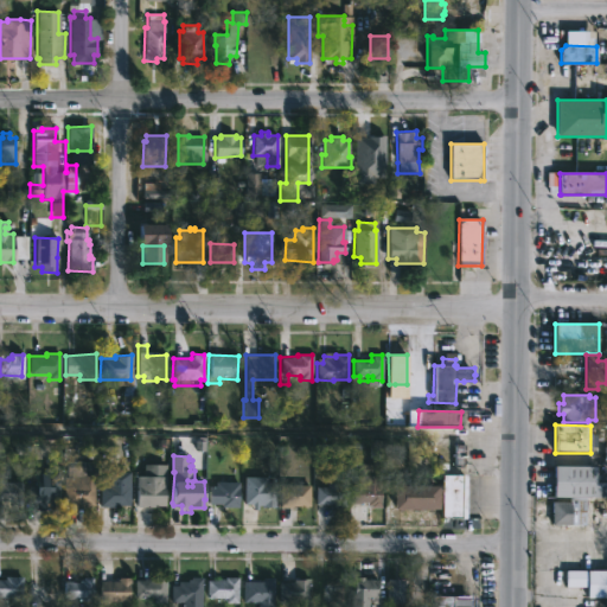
[(104,508),(100,508),(100,485),(106,485),(107,459),(129,459),(128,508),(104,508)]
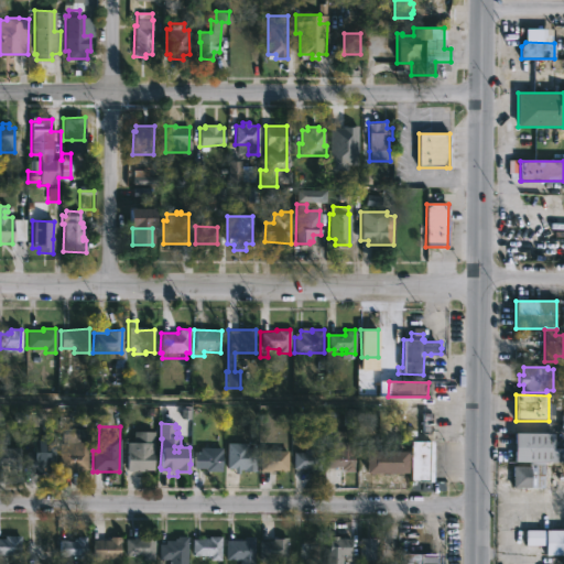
[(19,448),(18,466),(0,466),(0,431),(8,431),(7,448),(19,448)]
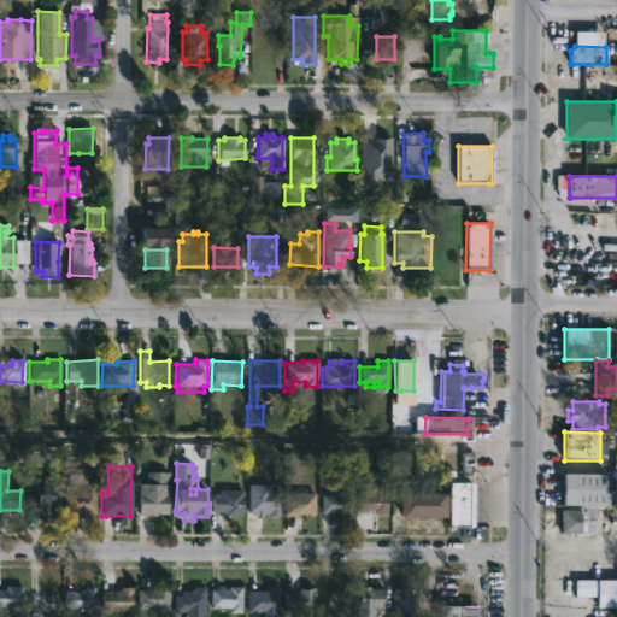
[(139,516),(139,485),(146,485),(146,472),(168,472),(168,516),(139,516)]
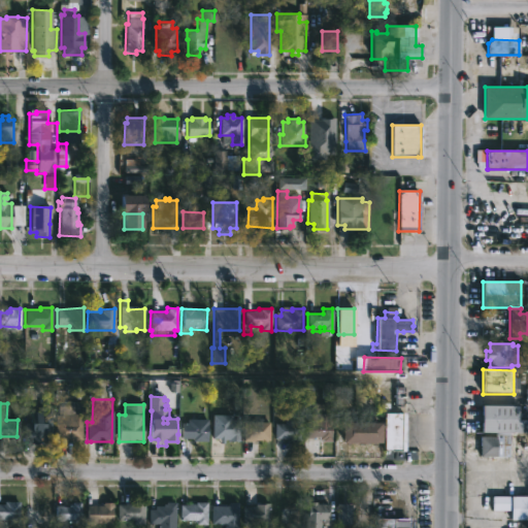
[(519,414),(519,420),(527,420),(527,433),(509,433),(508,457),(480,457),(480,437),(495,437),(495,433),(482,433),(482,405),(519,406),(519,414)]
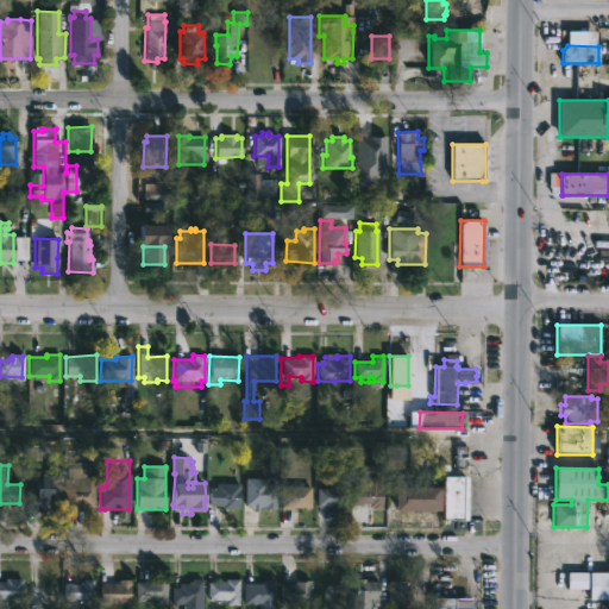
[(83,470),(83,473),(94,473),(94,509),(64,509),(64,479),(69,479),(69,470),(83,470)]
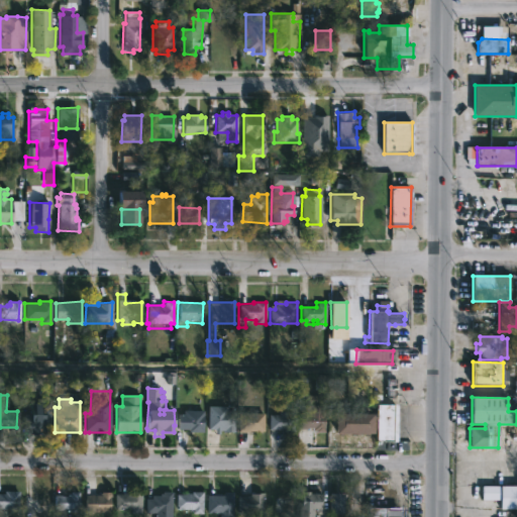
[(310,404),(310,412),(324,413),(323,433),(317,433),(315,431),(313,431),(313,428),(300,428),(300,404),(310,404)]
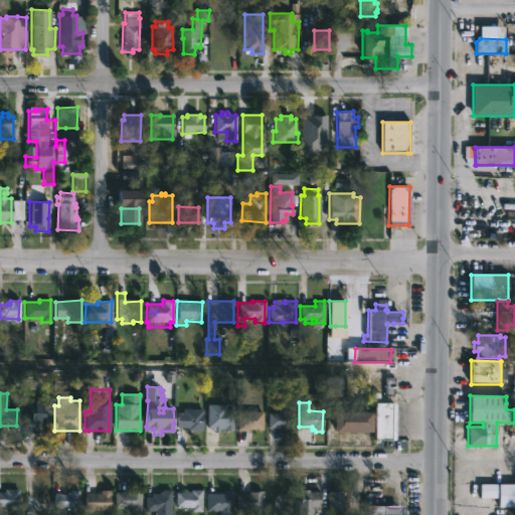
[(391,441),(373,441),(374,403),(391,403),(391,441)]
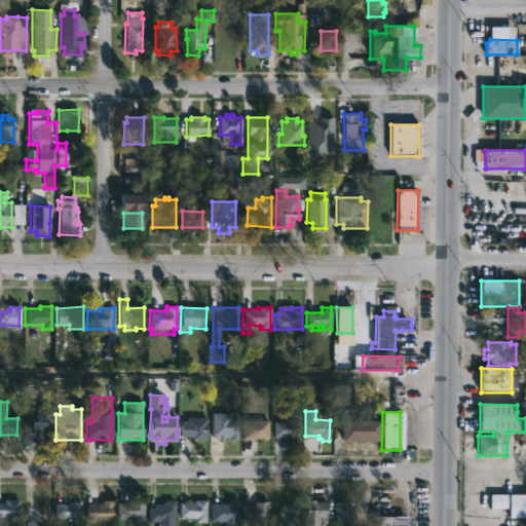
[(230,414),(230,418),(239,418),(238,440),(225,439),(224,442),(218,442),(218,438),(211,438),(211,413),(230,414)]
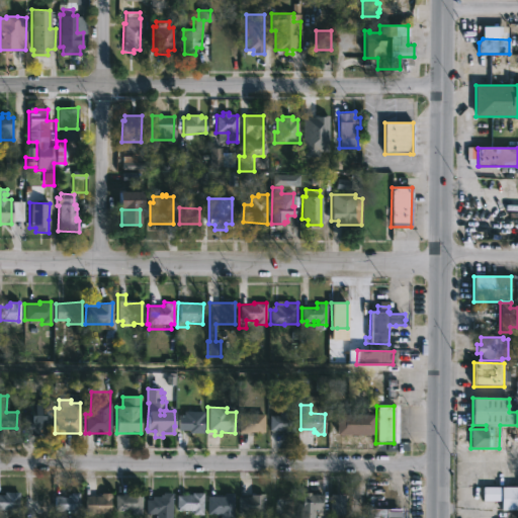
[(23,431),(23,415),(40,415),(40,411),(50,411),(50,431),(23,431)]
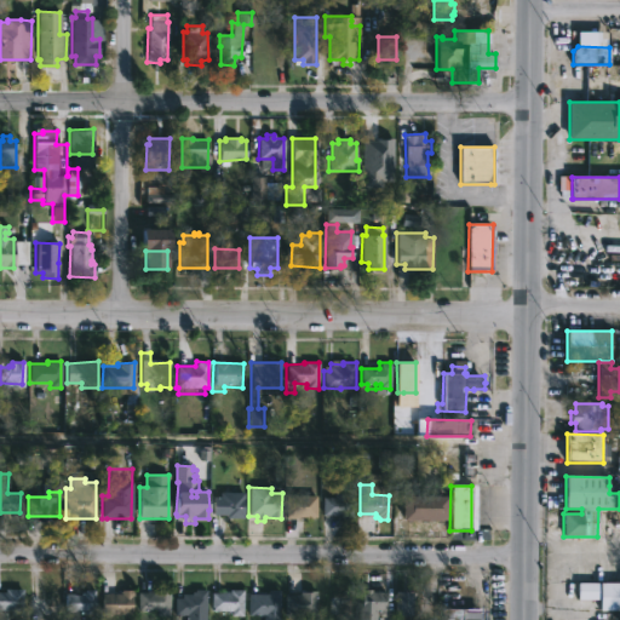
[(244,493),(244,520),(225,520),(225,516),(212,516),(212,497),(225,497),(225,493),(244,493)]
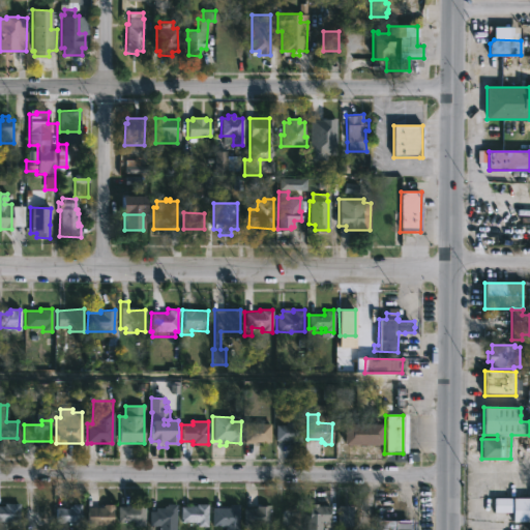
[(276,440),(275,425),(286,425),(286,421),(303,421),(303,441),(276,440)]
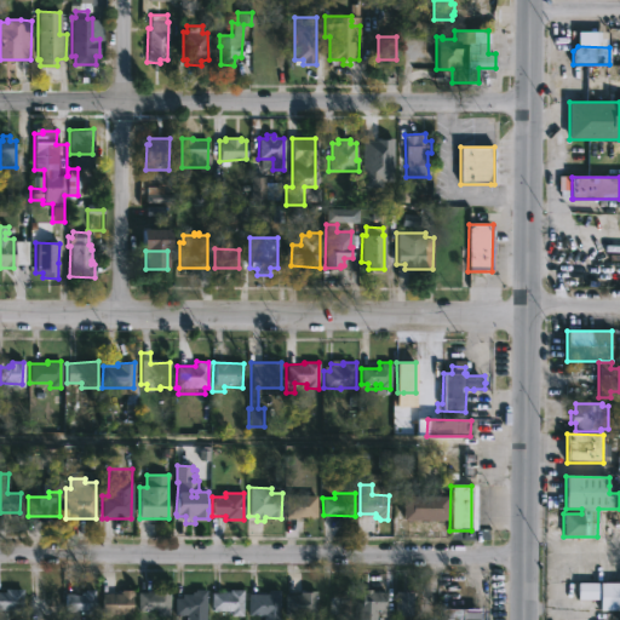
[(316,497),(316,517),(285,518),(286,495),(316,497)]
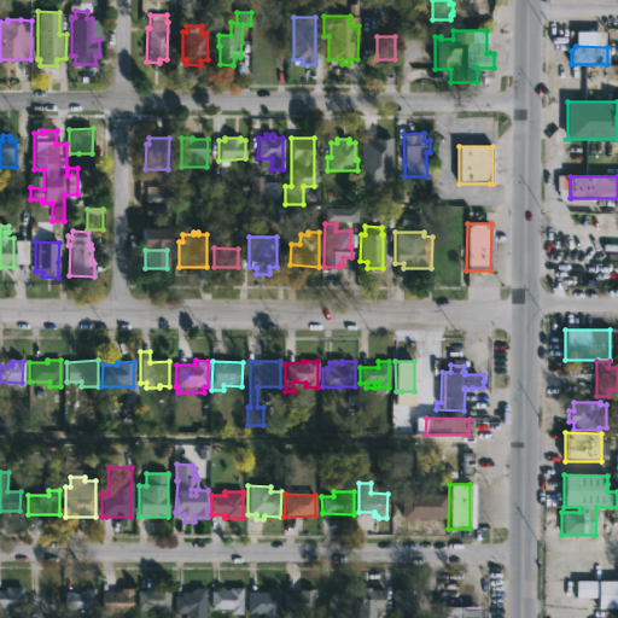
[(447,519),(400,519),(400,495),(447,495),(447,519)]
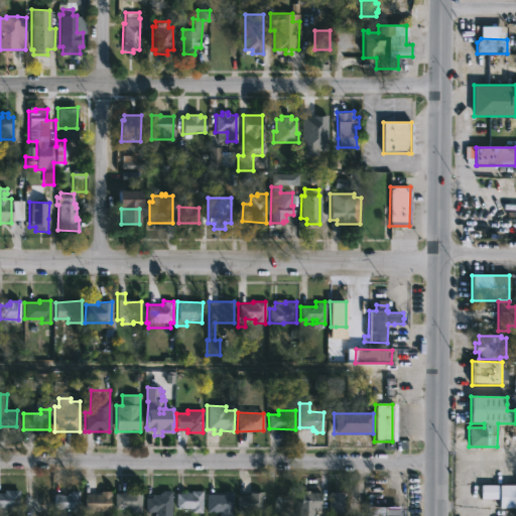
[(515,509),(500,509),(500,485),(515,485),(515,509)]
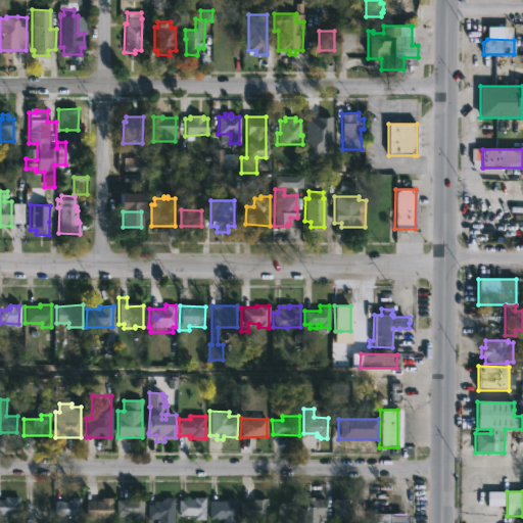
[(96,494),(96,501),(100,501),(101,497),(111,498),(111,520),(85,520),(85,494),(96,494)]
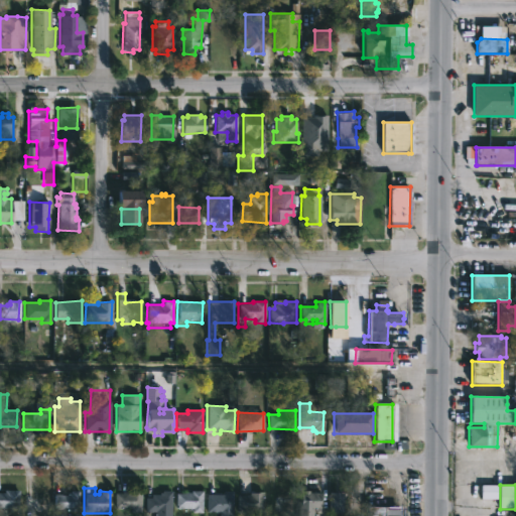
[(18,491),(18,513),(8,513),(8,509),(0,508),(0,493),(3,493),(3,490),(18,491)]
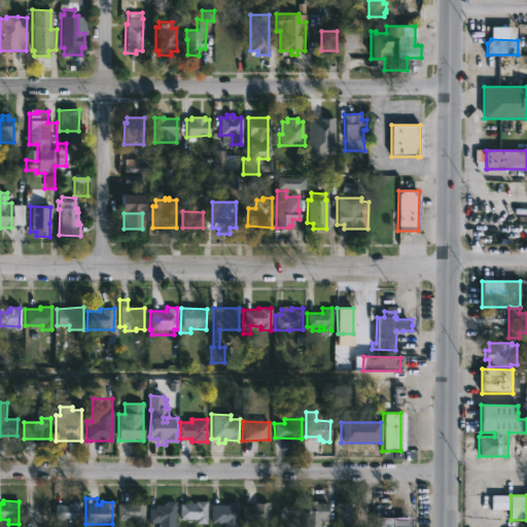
[(79,501),(79,523),(71,523),(71,520),(55,520),(55,504),(61,504),(61,501),(79,501)]
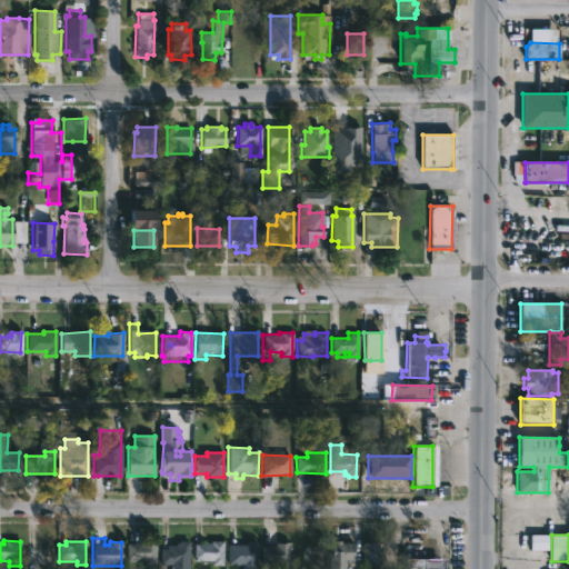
[(190,541),(189,568),(169,568),(170,565),(159,565),(159,549),(166,549),(166,546),(176,546),(176,543),(178,543),(178,541),(190,541)]
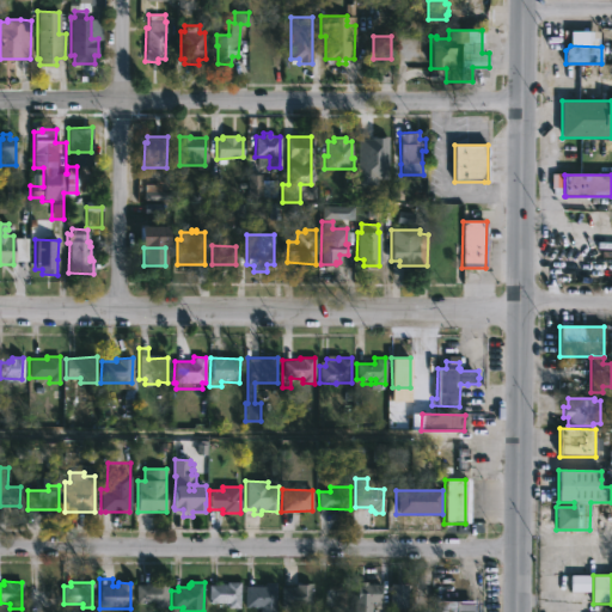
[(239,582),(239,609),(227,609),(227,604),(208,604),(208,586),(226,585),(226,582),(239,582)]
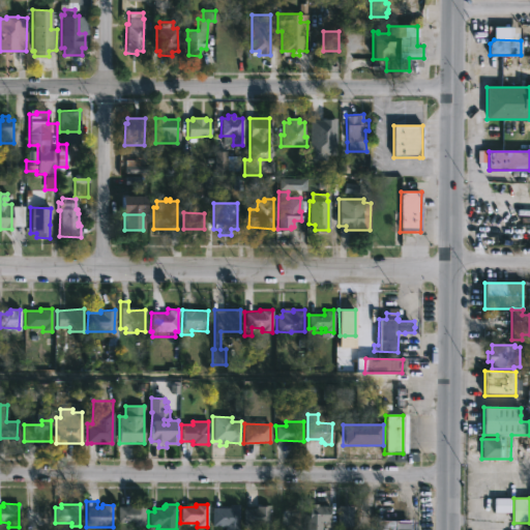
[(239,504),(238,529),(225,529),(225,527),(211,527),(211,508),(228,508),(228,504),(239,504)]
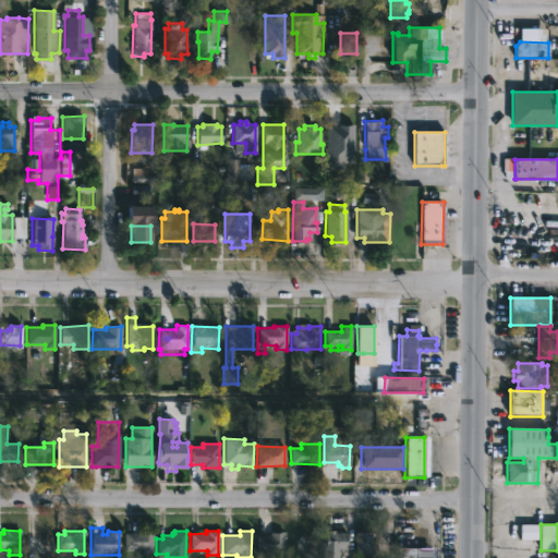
[(334,531),(334,533),(347,533),(347,555),(340,555),(341,552),(332,550),(332,548),(324,548),(324,534),(328,534),(328,531),(334,531)]
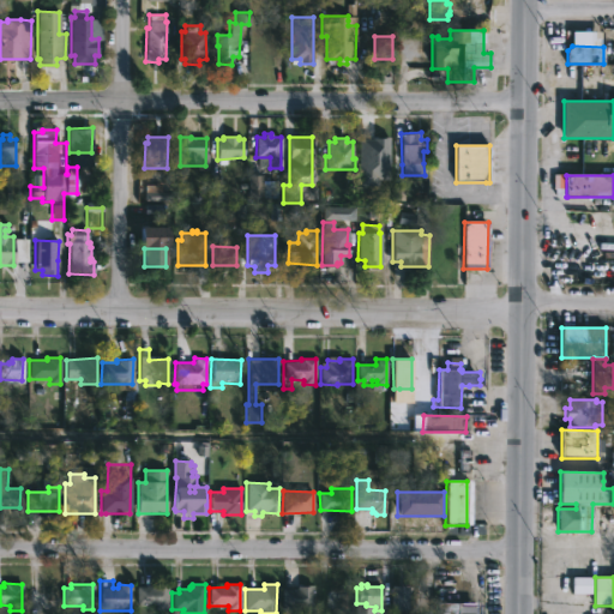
[(168,585),(168,611),(155,611),(155,606),(136,606),(136,588),(144,588),(144,585),(154,588),(154,585),(168,585)]
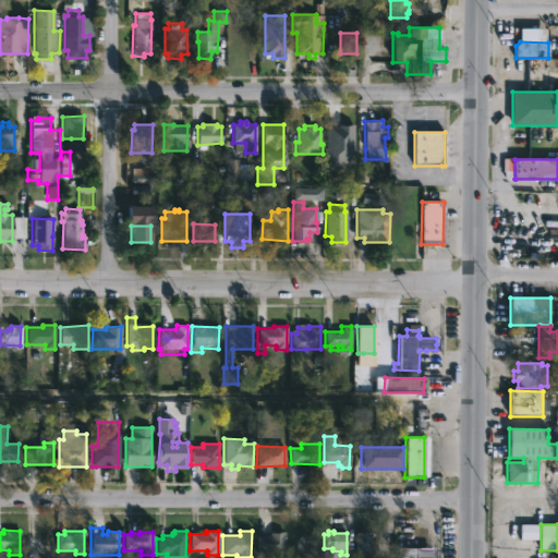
[(284,533),(283,557),(268,557),(268,555),(255,554),(255,535),(268,535),(268,533),(284,533)]
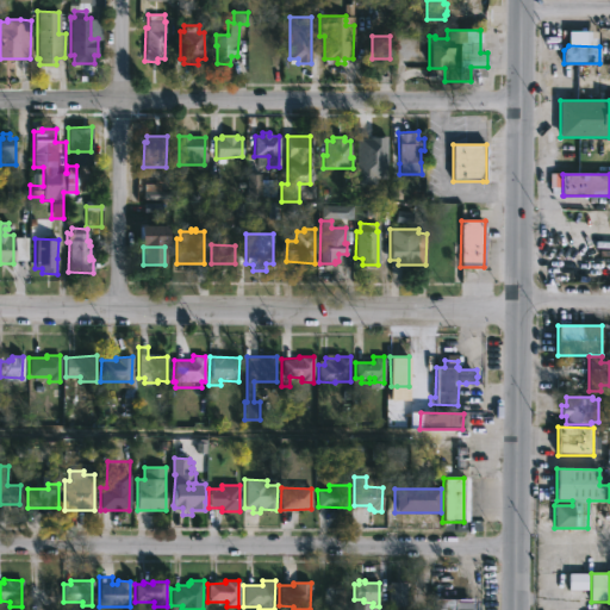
[(408,585),(390,585),(390,607),(408,607),(408,585)]
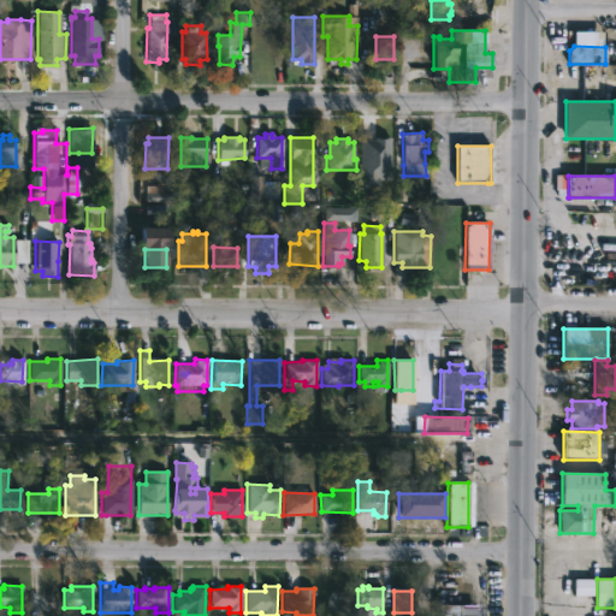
[(477,614),(477,615),(437,615),(438,604),(477,605),(477,614)]
